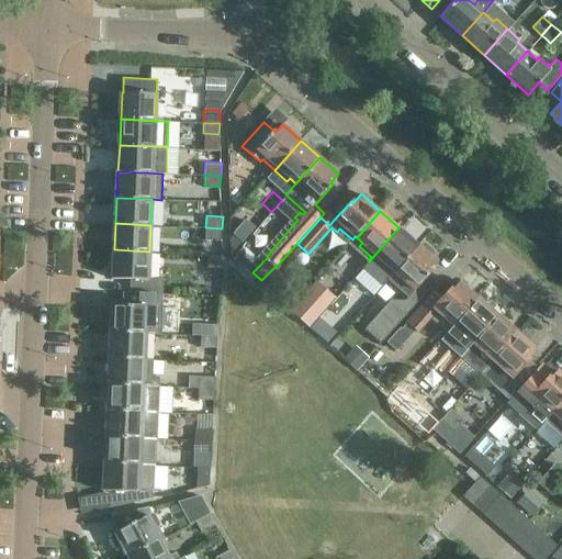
[(205,238),(221,239),(222,228),(205,227),(205,238)]
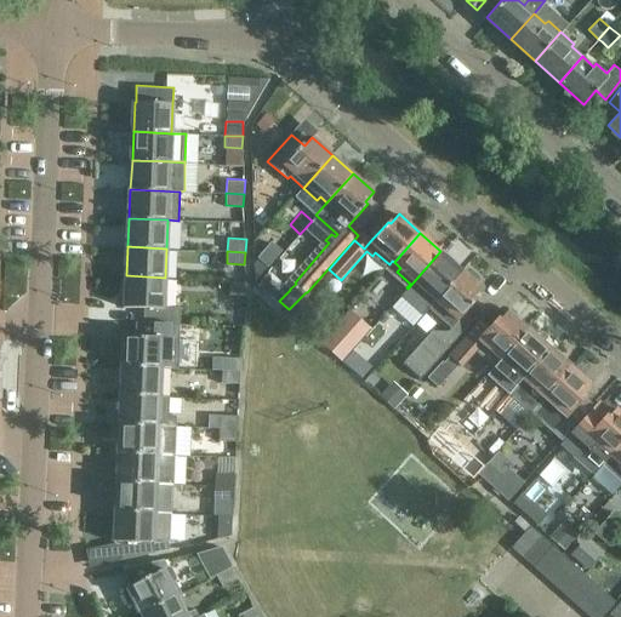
[(440,251),(408,289),(428,307),(461,269),(440,251)]
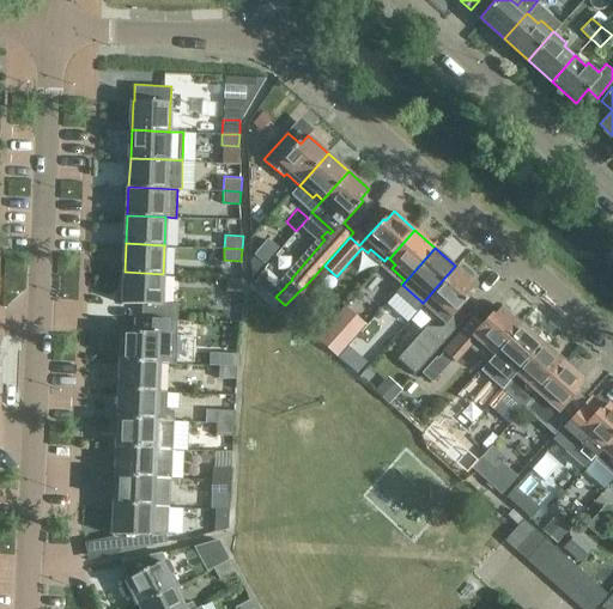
[(455,266),(423,303),(445,323),(442,327),(426,327),(398,359),(416,373),(462,321),(454,314),(469,297),(468,294),(477,285),(471,279),(473,276),(473,273),(465,265),(460,266),(457,268),(455,266)]
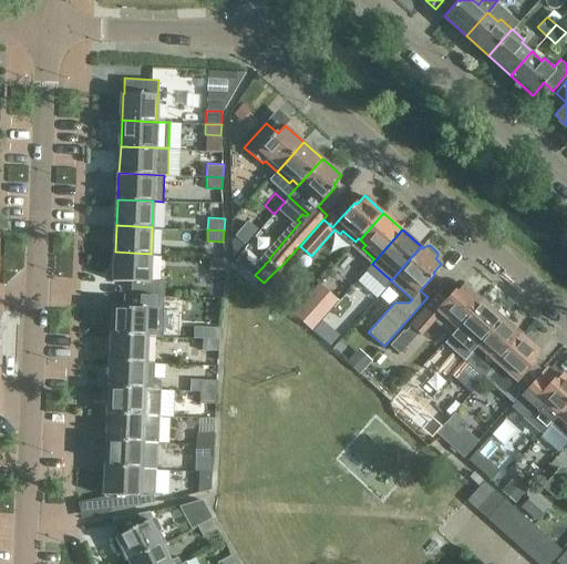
[(151,254),(115,252),(114,279),(132,279),(132,293),(160,294),(160,280),(150,280),(151,254)]
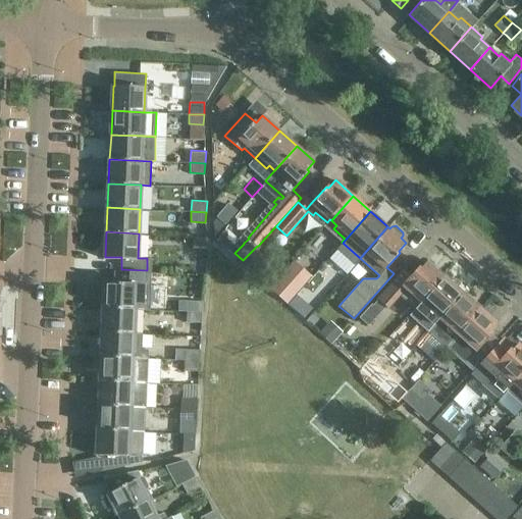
[(304,246),(306,248),(300,253),(307,259),(312,254),(313,255),(324,242),(315,234),(304,246)]
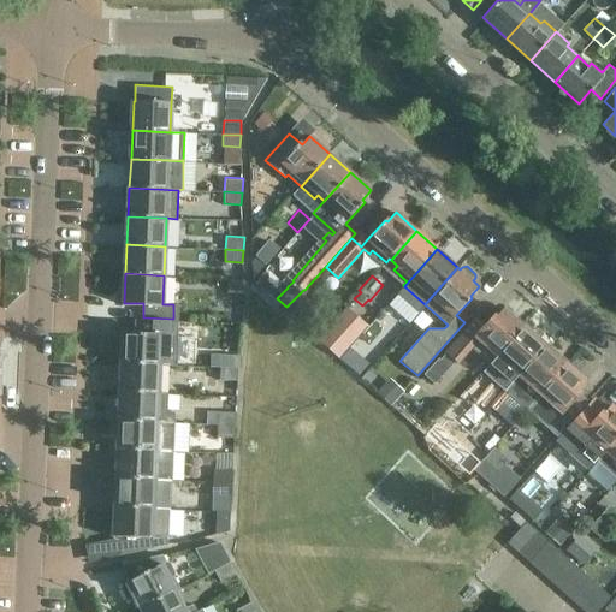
[(229,277),(229,290),(246,290),(246,278),(229,277)]
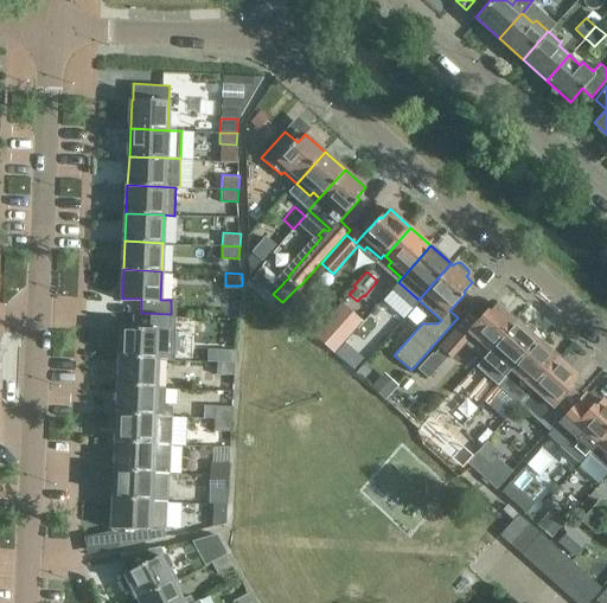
[(317,334),(336,350),(364,314),(344,299),(317,334)]
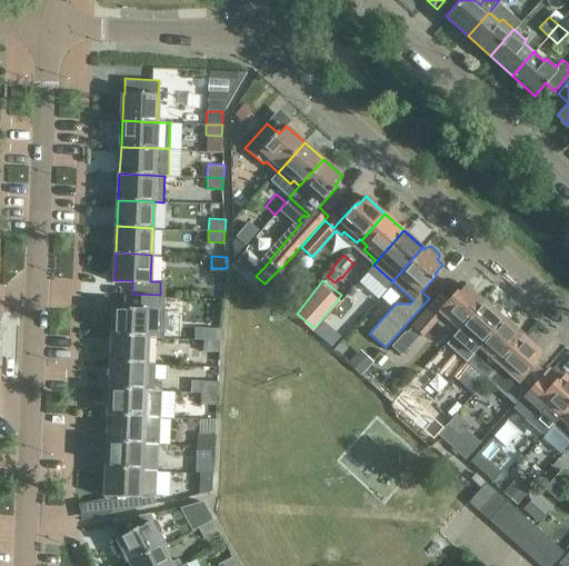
[(376,284),(367,294),(365,298),(372,305),(376,301),(377,303),(386,291),(376,284)]
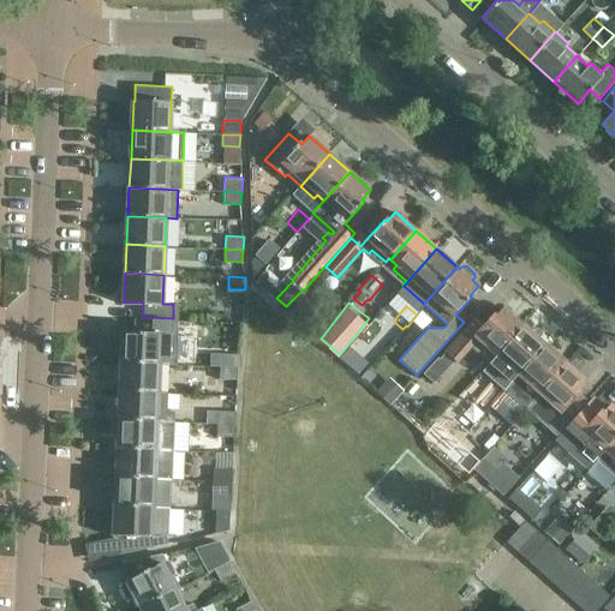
[(491,315),(484,324),(475,316),(439,357),(437,355),(423,372),(416,382),(425,390),(434,382),(449,366),(455,361),(458,363),(471,347),(489,363),(496,354),(497,355),(524,327),(502,307),(494,317),(491,315)]
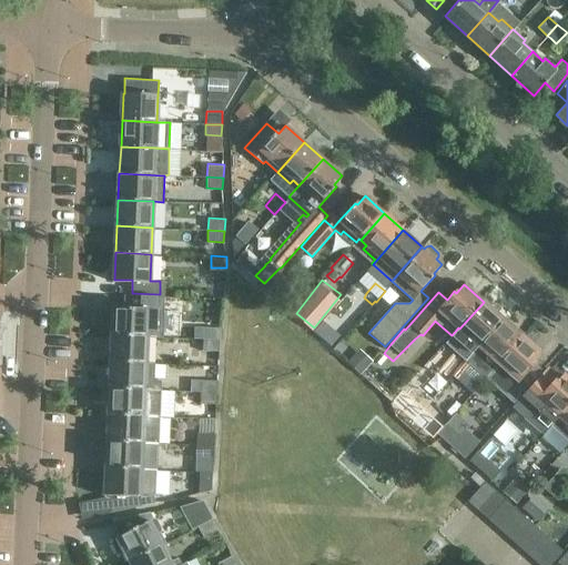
[(160,294),(132,293),(131,308),(113,306),(112,334),(148,335),(163,336),(164,310),(178,310),(179,296),(160,294)]
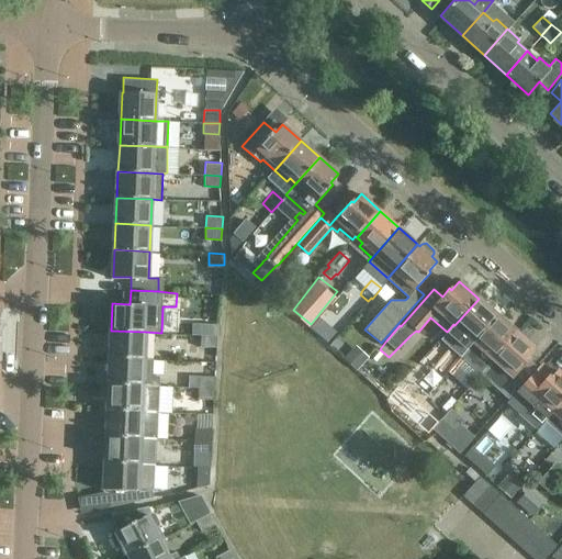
[(496,315),(479,299),(454,325),(460,330),(458,334),(471,345),(496,315)]
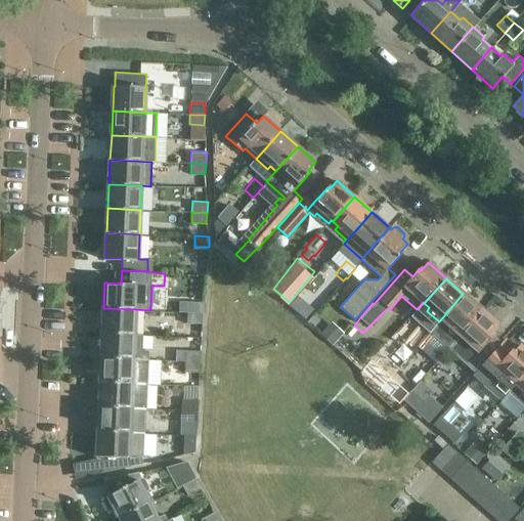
[(291,305),(302,315),(312,304),(301,294),(291,305)]
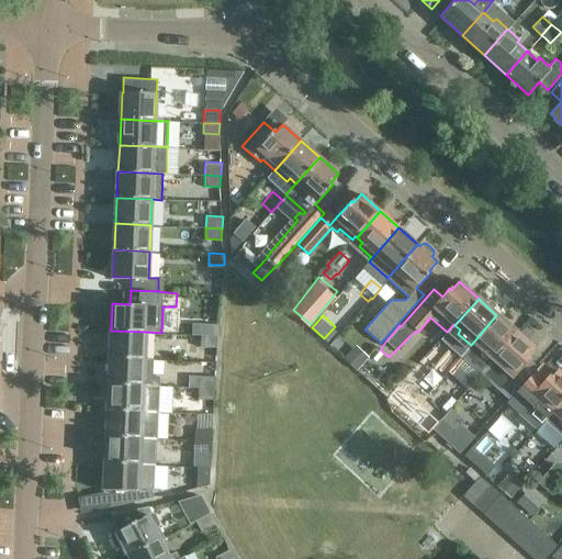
[(480,372),(492,358),(515,331),(496,315),(471,345),(461,356),(480,372)]
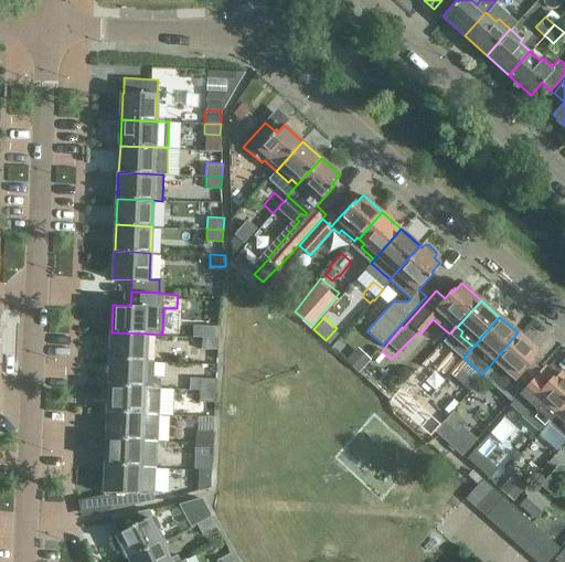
[(219,338),(220,325),(203,324),(202,337),(219,338)]
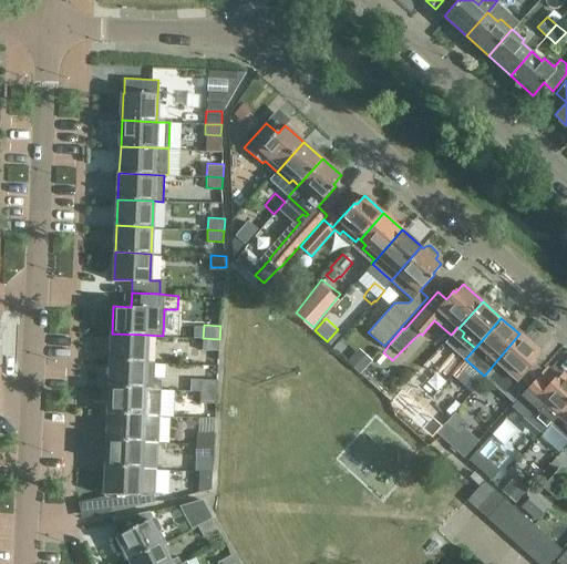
[(147,335),(112,334),(110,360),(146,361),(147,335)]
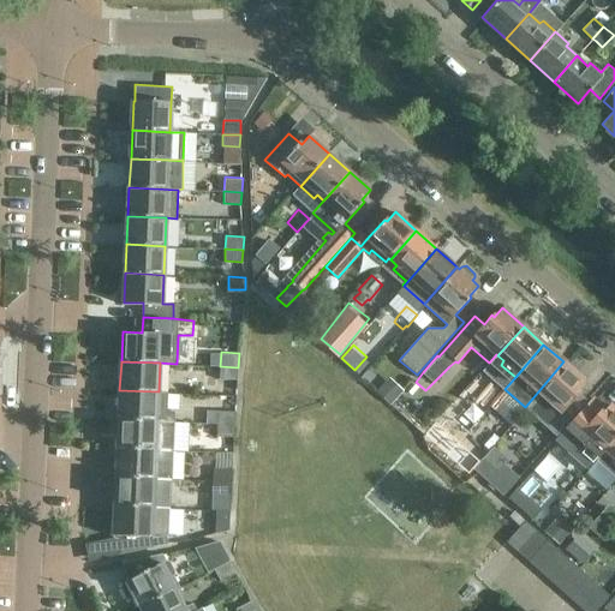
[(563,361),(538,391),(541,393),(537,397),(549,407),(548,409),(547,409),(543,413),(554,423),(557,418),(556,418),(561,412),(562,412),(580,393),(577,390),(585,381),(563,361)]
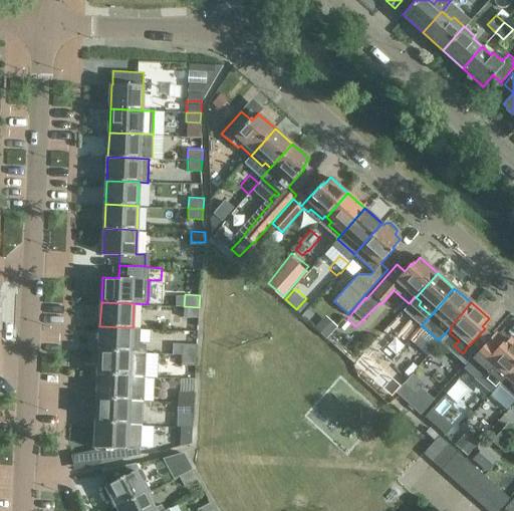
[(199,307),(184,306),(183,316),(198,316),(199,307)]
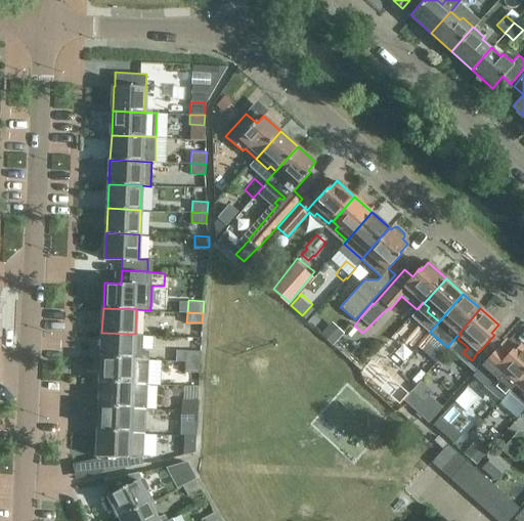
[(135,334),(101,333),(100,357),(134,358),(135,334)]
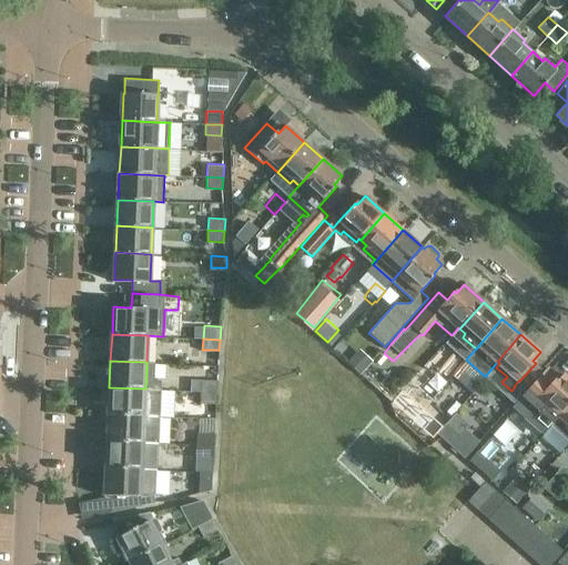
[(545,374),(517,405),(525,413),(524,414),(526,416),(544,433),(551,425),(567,406),(567,375),(565,373),(557,382),(555,380),(553,382),(545,374)]
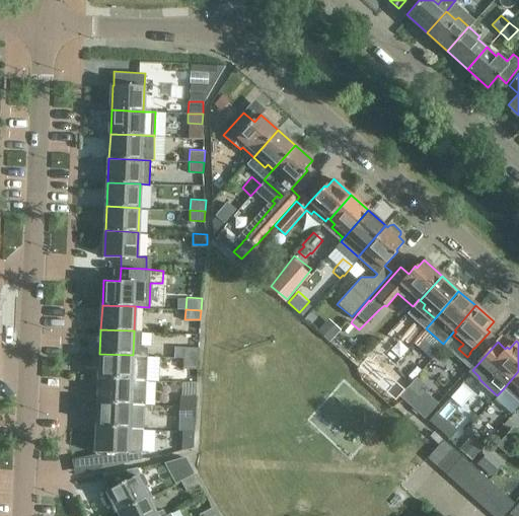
[(199,359),(199,347),(174,346),(174,357),(182,357),(182,358),(199,359)]
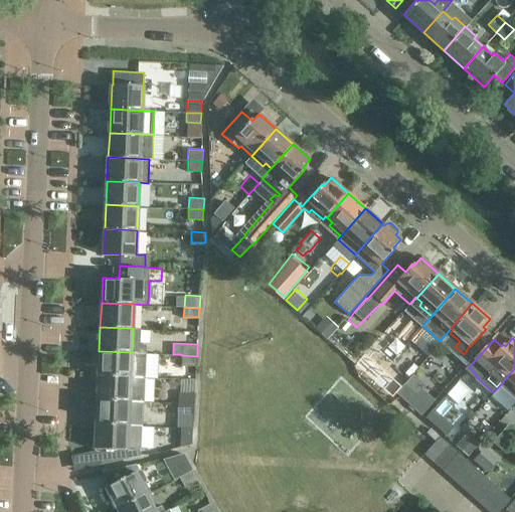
[(132,352),(99,351),(98,374),(130,376),(132,352)]
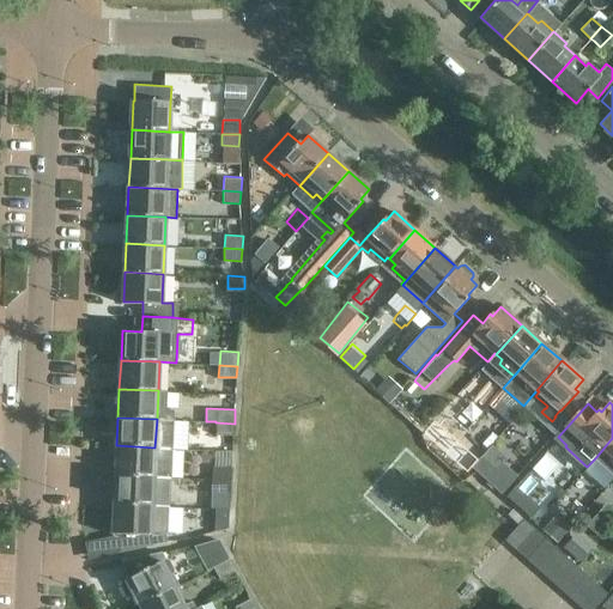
[(235,424),(216,422),(216,434),(234,434),(235,424)]
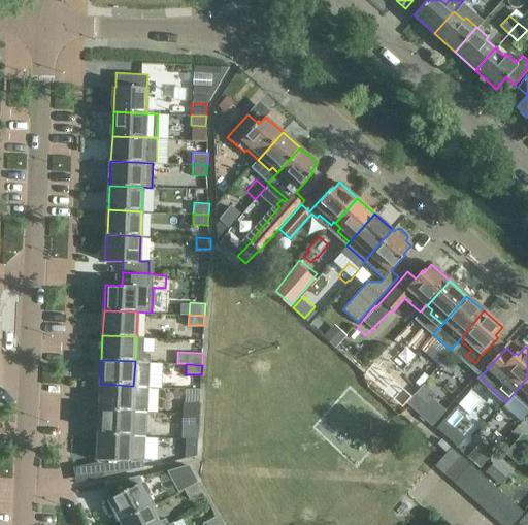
[(373,375),(383,385),(394,373),(384,364),(373,375)]
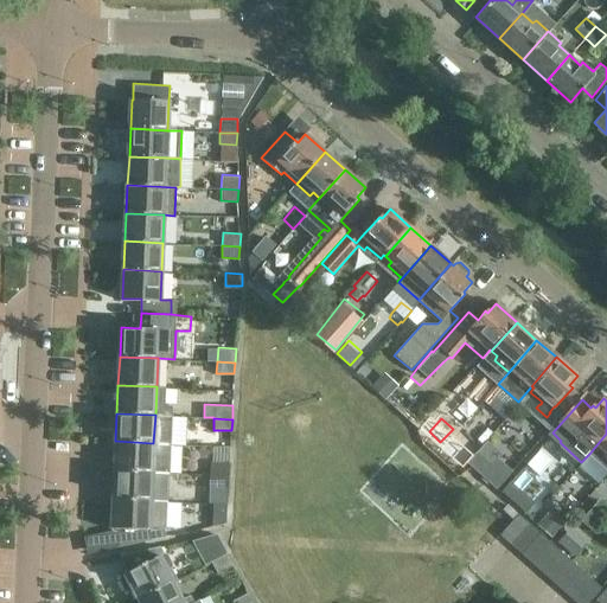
[(470,447),(455,434),(443,448),(457,460),(470,447)]
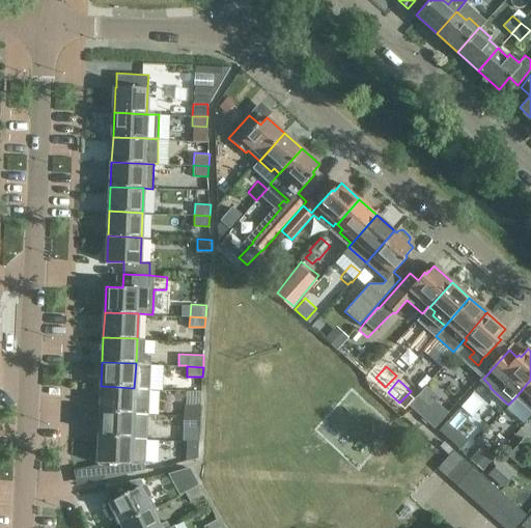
[(530,411),(530,380),(515,397),(530,411)]
